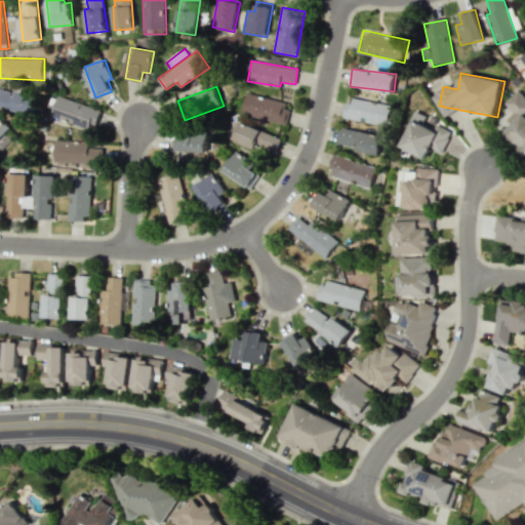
[(505,132),(524,153),(524,94),(519,89),(506,103),(521,117),(505,132)]
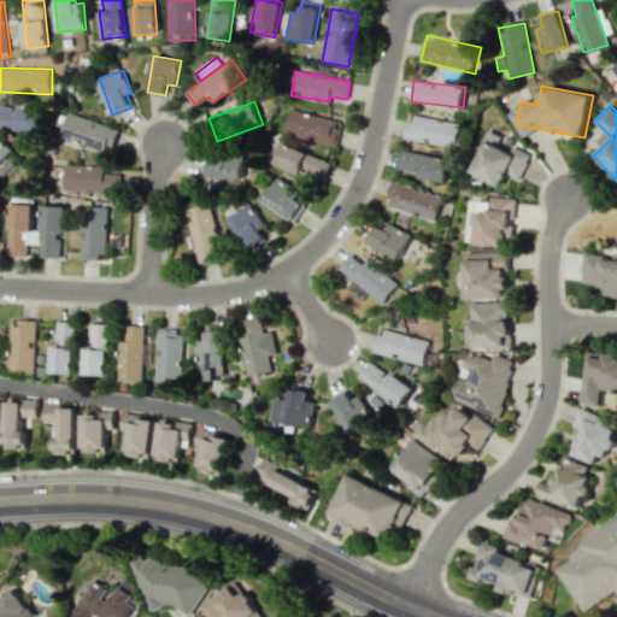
[(334,145),(340,122),(291,110),(285,134),(334,145)]
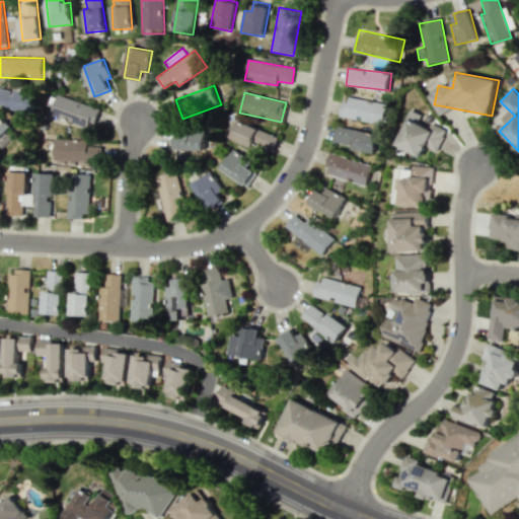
[(100,108),(58,94),(52,115),(93,129),(100,108)]
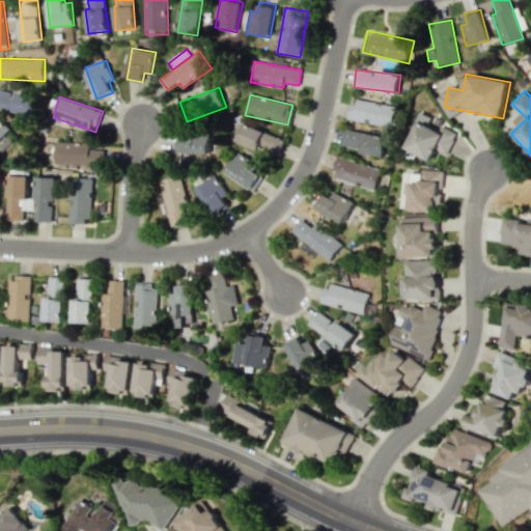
[(395,106),(350,101),(347,120),(393,126),(395,106)]
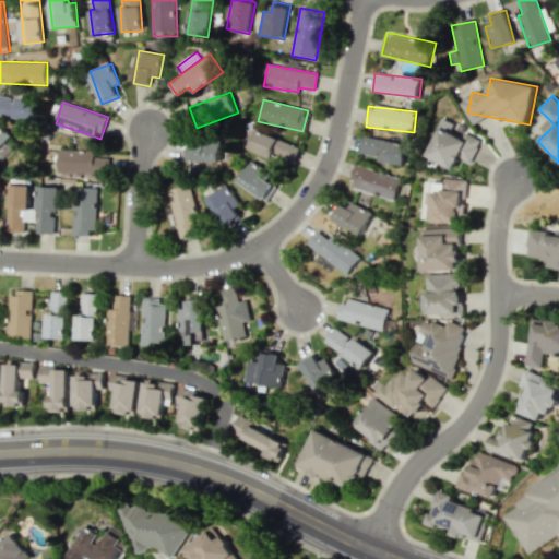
[(427,157),(454,168),(459,157),(471,163),(480,139),(454,128),(456,123),(442,118),(427,157)]
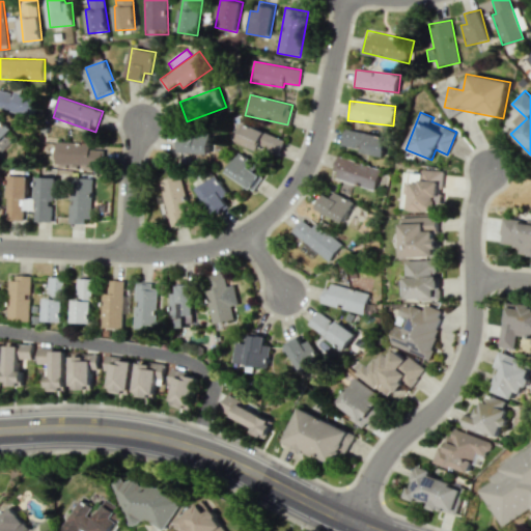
[(0,142),(11,129),(0,119),(0,142)]
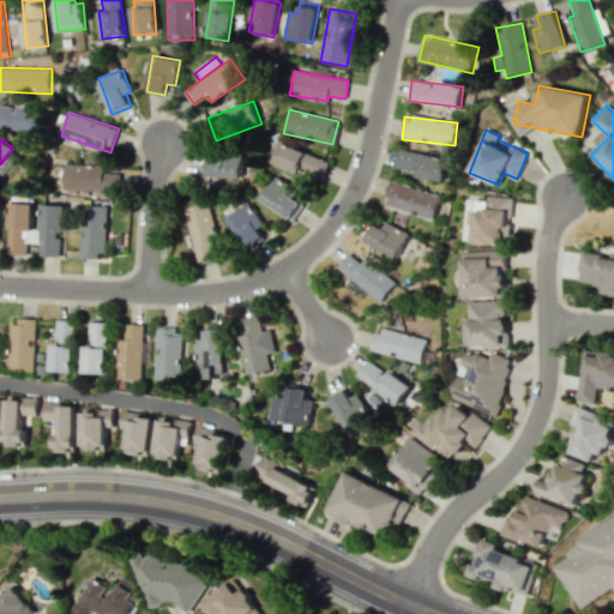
[(329,157),(280,145),(275,167),(324,179),(329,157)]
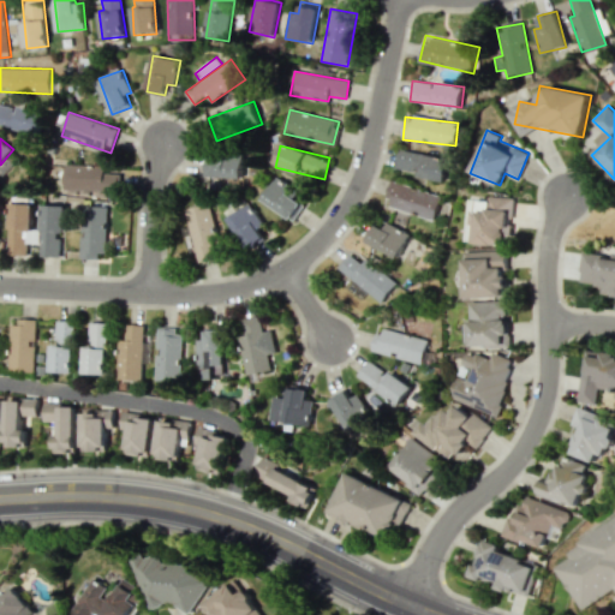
[(447,179),(449,157),(399,149),(395,172),(447,179)]
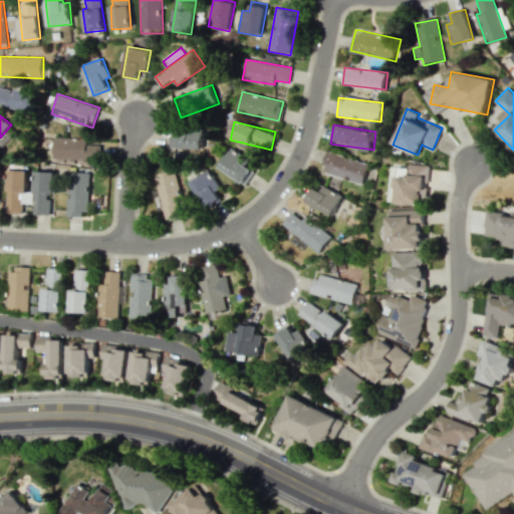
[(205,149),(206,127),(174,125),(173,148),(205,149)]
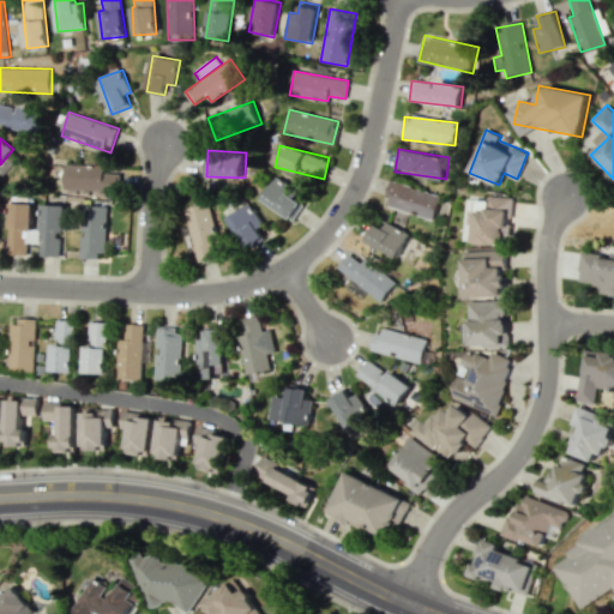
[(65,164),(65,193),(119,193),(119,169),(94,169),(94,164),(65,164)]
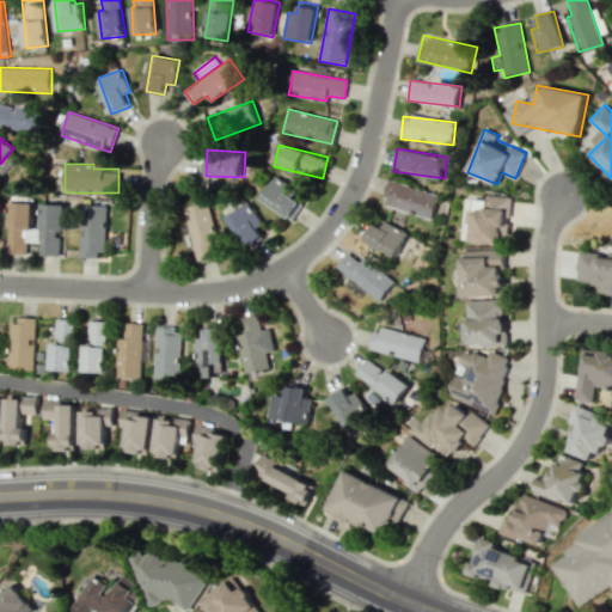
[(306,196),(276,176),(261,199),(289,219),(306,196)]
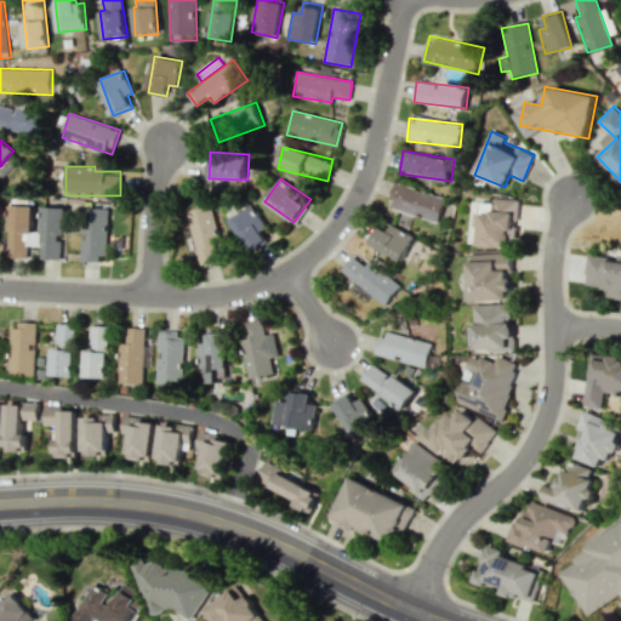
[(446,198),(397,183),(391,208),(439,222),(446,198)]
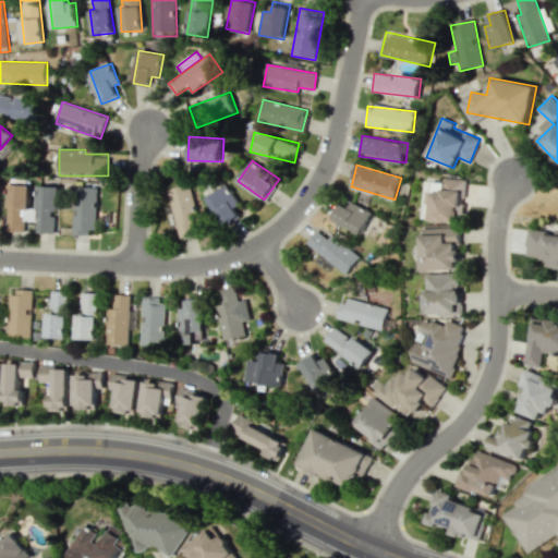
[(432,221),(463,222),(464,179),(444,178),(443,187),(433,186),(432,221)]
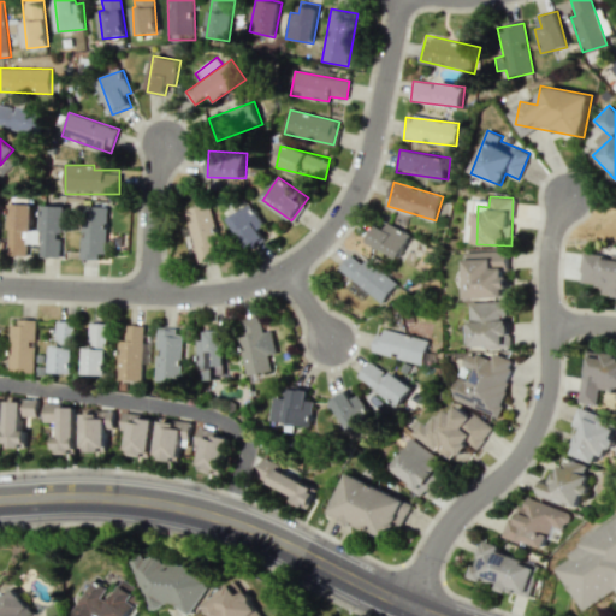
[(33,230),(34,203),(10,203),(9,255),(28,255),(28,243),(41,244),(41,230),(33,230)]
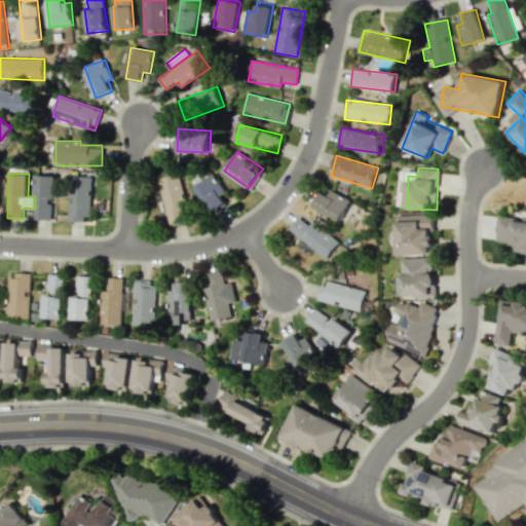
[(187,205),(179,174),(158,179),(161,192),(156,194),(161,214),(166,212),(170,224),(186,221),(182,207),(187,205)]
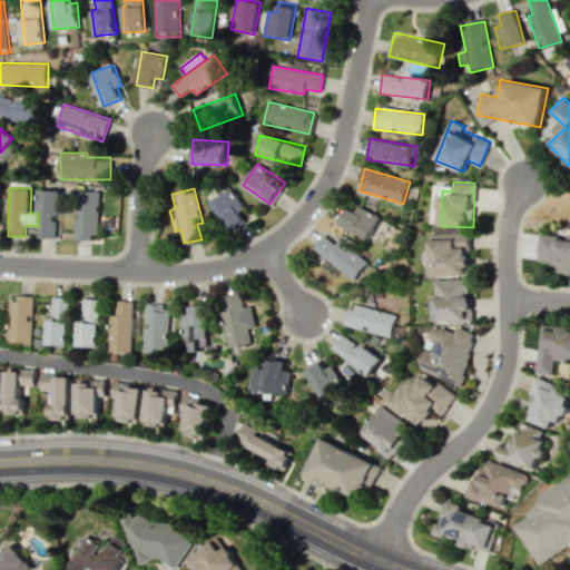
[(60,189),(40,189),(39,237),(56,238),(56,216),(60,216),(60,189)]
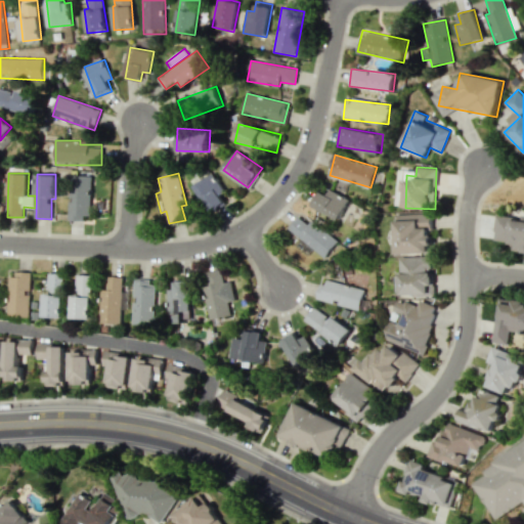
[(210,212),(225,204),(221,195),(225,193),(215,174),(195,183),(210,212)]
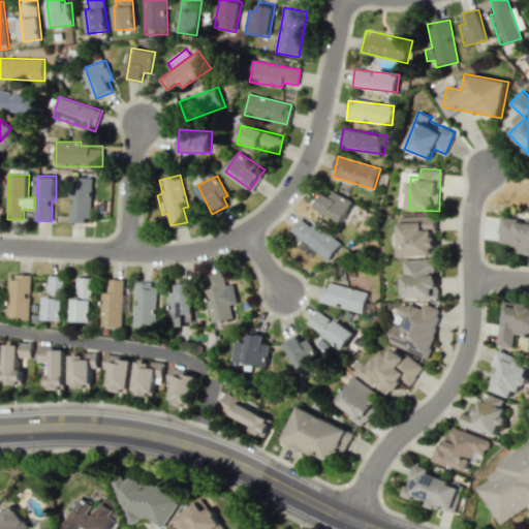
[(91,221),(92,177),(70,177),(69,220),(91,221)]
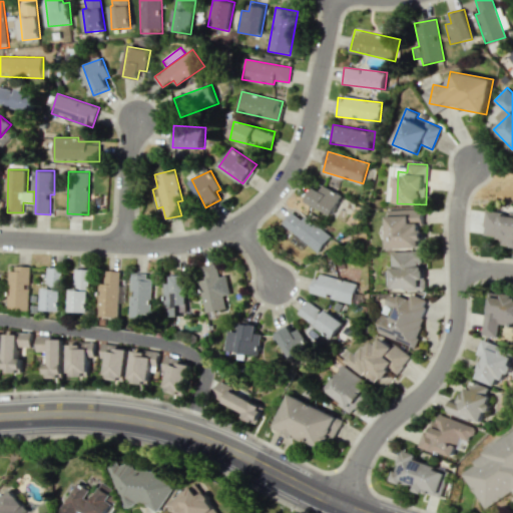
[(313,187),(307,204),(335,213),(342,193),(323,187),(322,190),(313,187)]
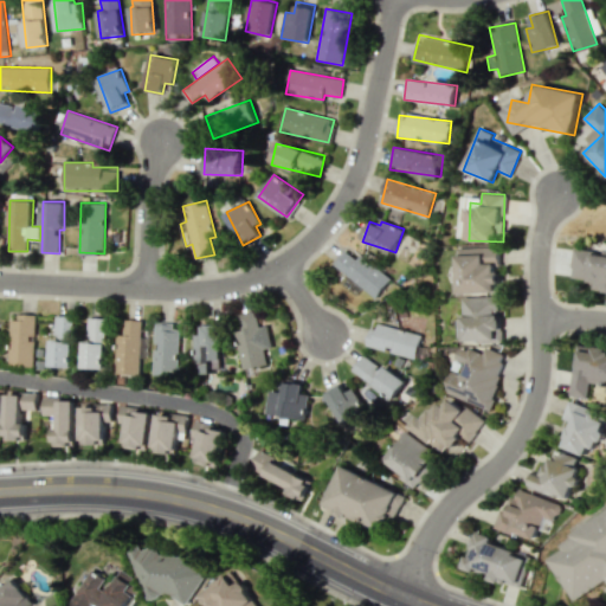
[(500,246),(457,247),(458,294),(501,292),(500,246)]
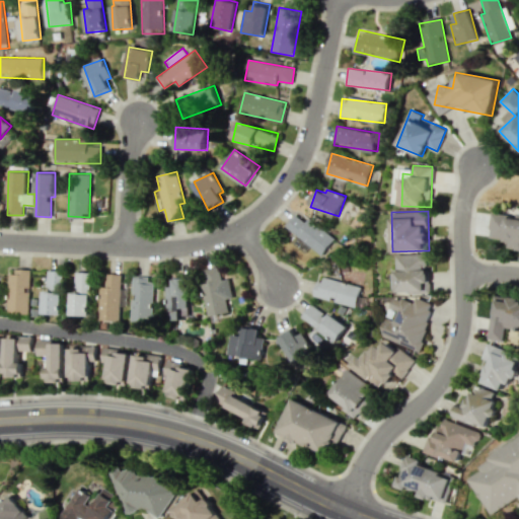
[(321,255),(336,238),(310,218),(306,223),(296,214),(286,226),(321,255)]
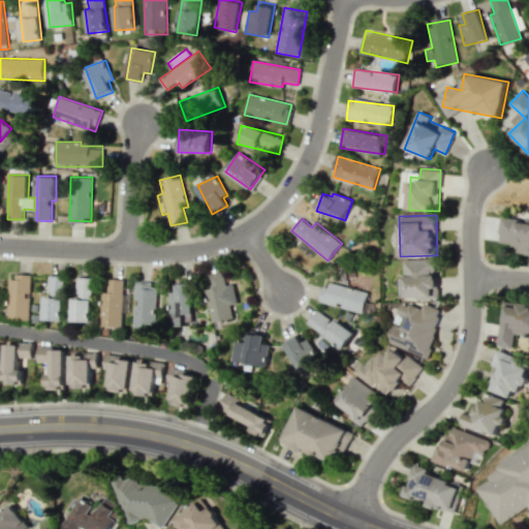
[(499,244),(519,245),(518,253),(528,254),(528,221),(500,220),(499,244)]
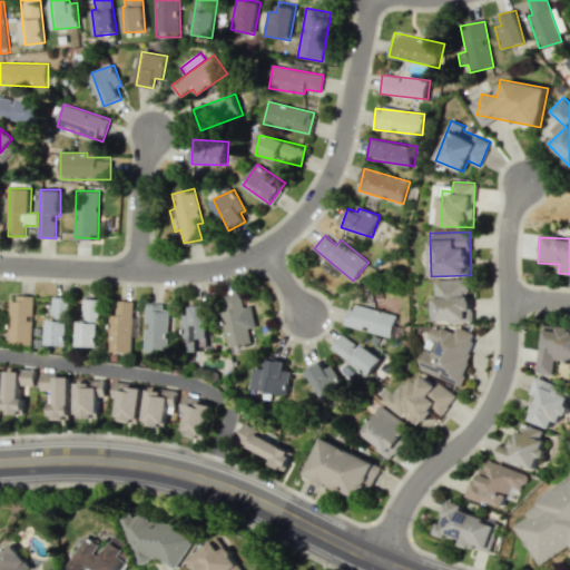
[(471,321),(471,279),(435,279),(435,322),(471,321)]
